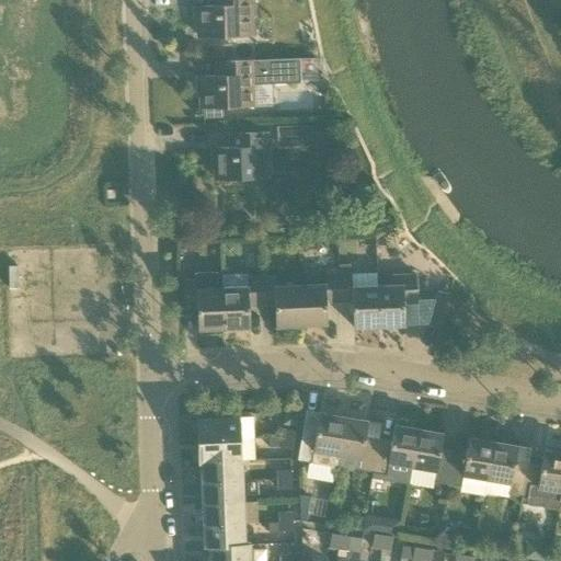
[(199,38),(237,36),(254,35),(252,0),(213,0),(214,7),(196,8),(197,27),(199,26),(199,38)]
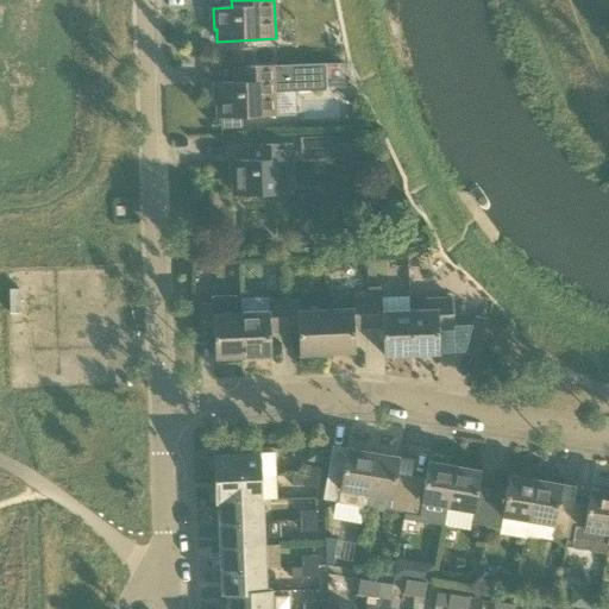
[(252,64),(252,49),(230,50),(230,66),(252,64)]
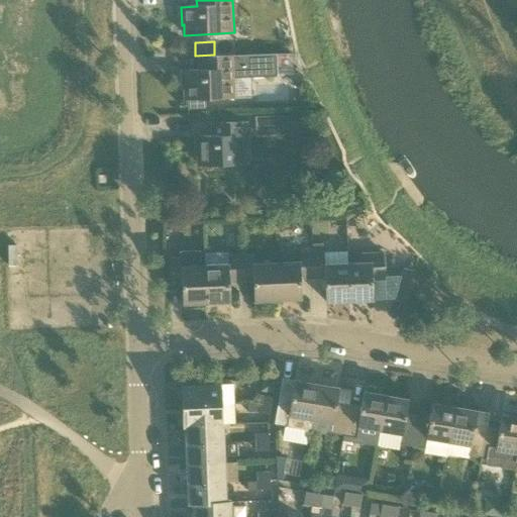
[(206,109),(206,99),(235,98),(234,81),(234,79),(277,78),(277,56),(233,57),(199,58),(200,71),(184,71),(184,89),(186,90),(187,100),(188,100),(188,110),(206,109)]
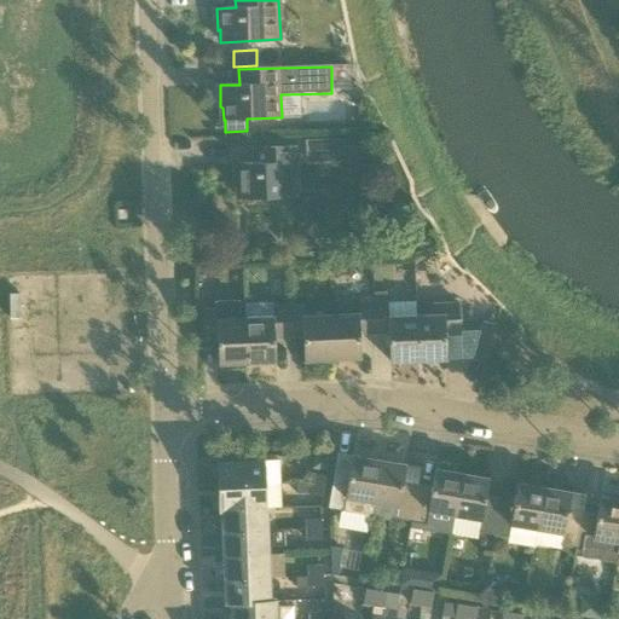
[(323,158),(323,145),(305,145),(306,158),(323,158)]
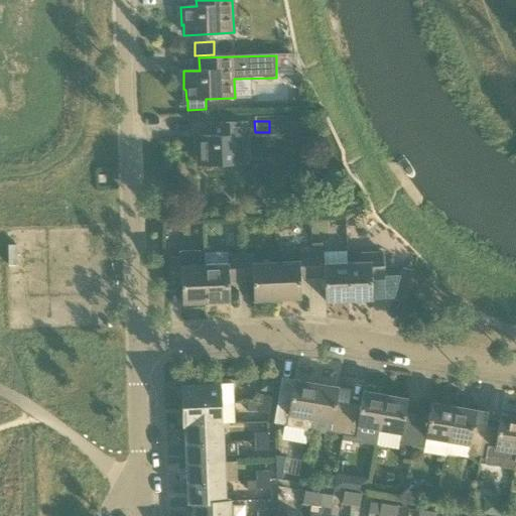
[(212,124),(212,137),(196,137),(197,155),(202,155),(202,165),(233,164),(233,147),(247,147),(246,123),(212,124)]
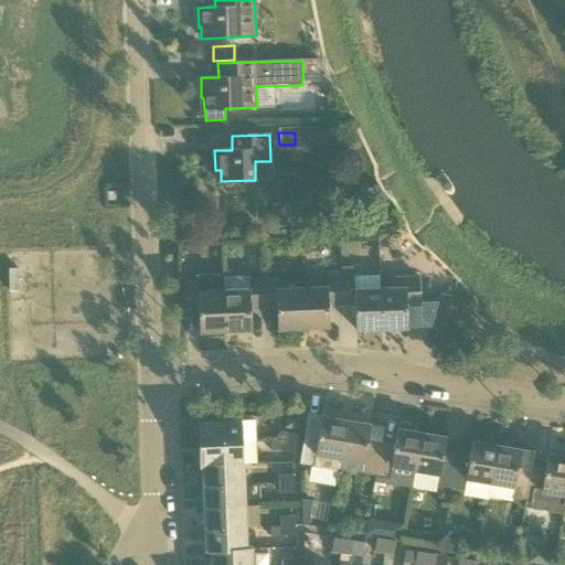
[(330,306),(342,305),(341,277),(328,278),(328,287),(302,288),(304,329),(330,329),(330,306)]
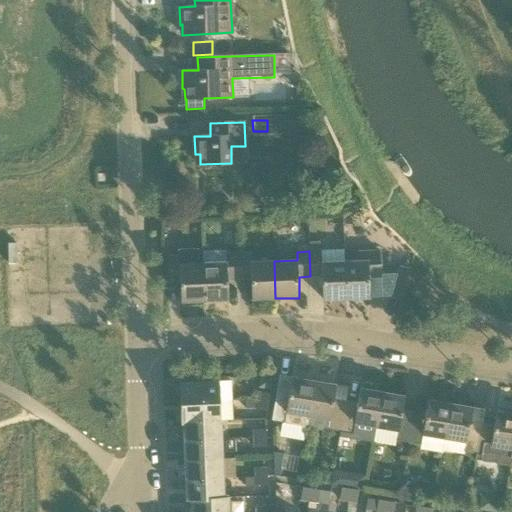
[(346,298),(345,262),(321,263),(321,251),(309,251),(310,276),(322,276),(322,299),(346,298)]
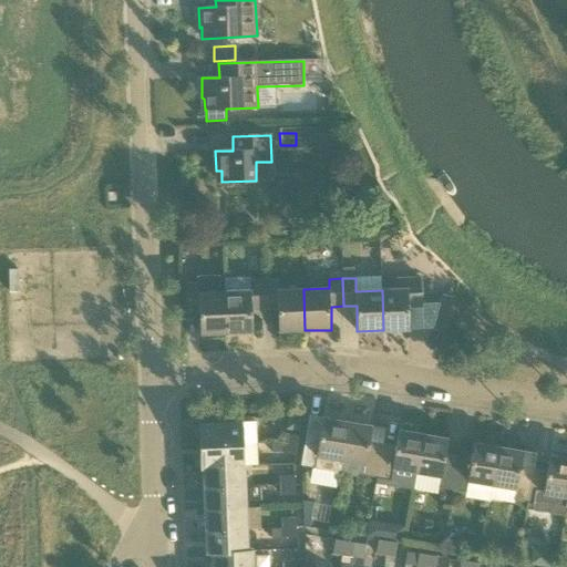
[(382,290),(383,330),(410,330),(409,308),(422,308),(421,279),(393,280),(393,290),(382,290)]
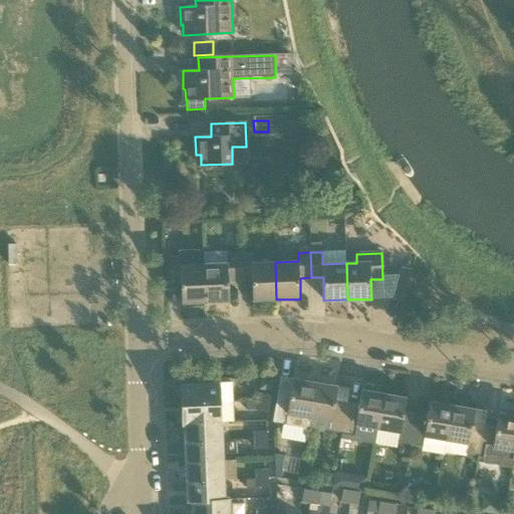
[(276,299),(275,262),(252,263),(251,254),(239,255),(240,280),(253,280),(253,300),(276,299)]
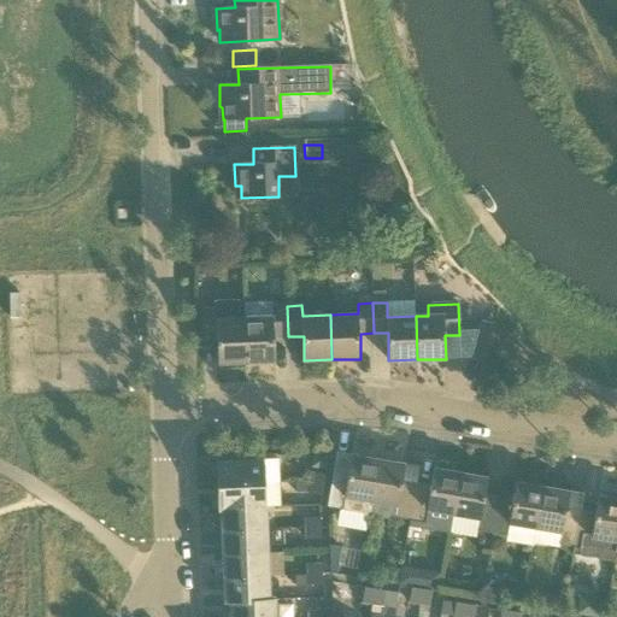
[(274,338),(288,336),(287,306),(272,306),(272,317),(245,318),(247,363),(275,362),(274,338)]
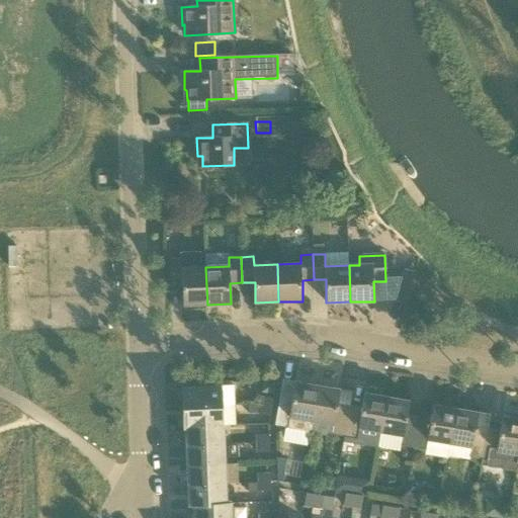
[(207,305),(205,267),(182,268),(182,259),(169,259),(170,285),(182,284),(183,305),(207,305)]
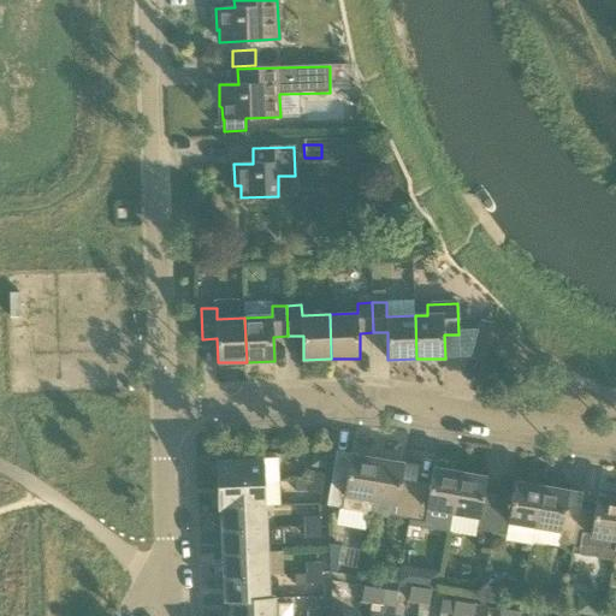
[(480,320),(472,354),(486,357),(493,324),(480,320)]
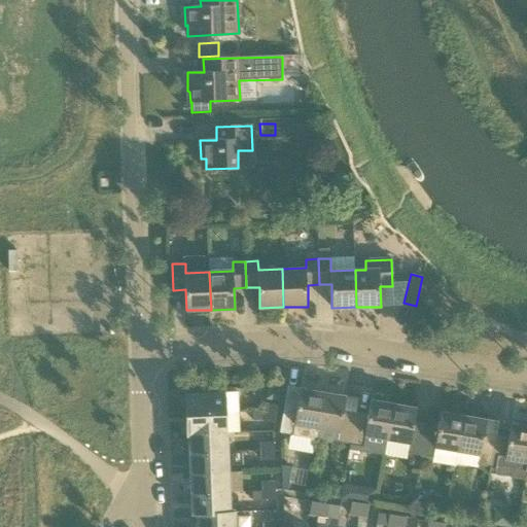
[(317,428),(323,392),(301,388),(296,409),(284,407),(280,432),(293,435),(295,424),(317,428)]
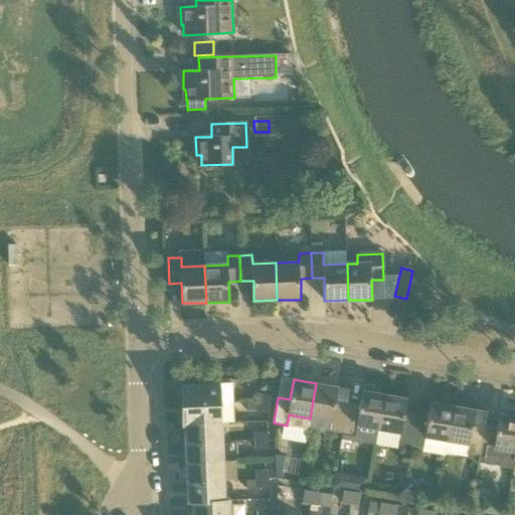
[(181,405),(221,404),(220,383),(181,385),(181,405)]
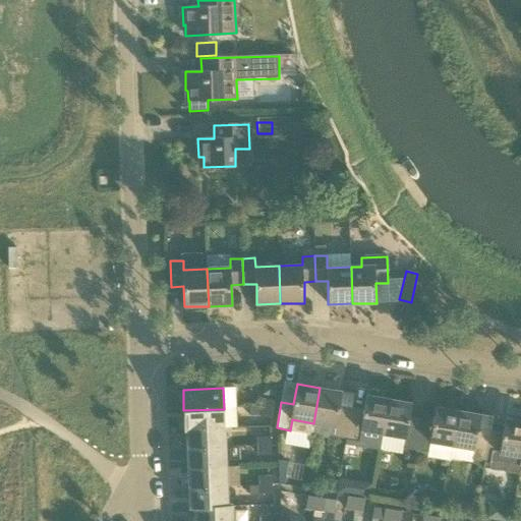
[(351,414),(339,412),(342,392),(320,388),(313,423),(336,426),(334,438),(346,440),(351,414)]
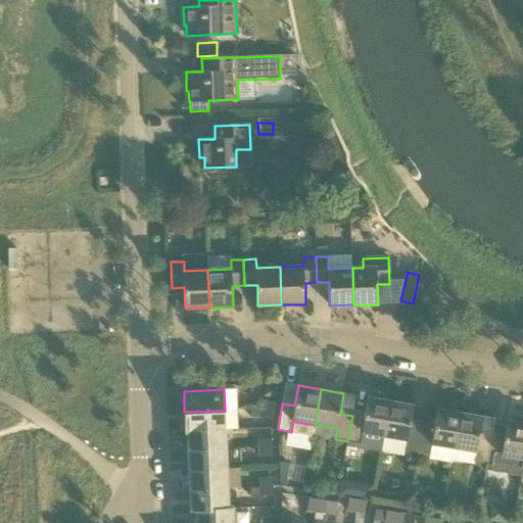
[(384,436),(390,400),(368,397),(365,418),(352,416),(347,441),(361,443),(363,433),(384,436)]
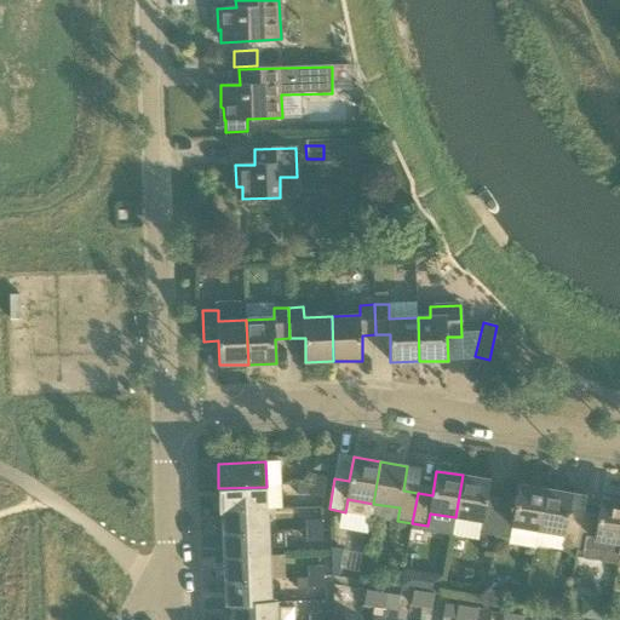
[(327,477),(313,475),(310,484),(326,487),(327,477)]
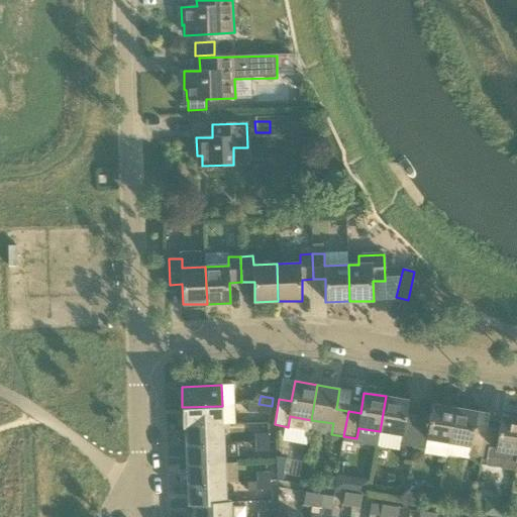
[(413,447),(417,422),(405,420),(408,400),(386,396),(380,431),(402,435),(400,445),(413,447)]
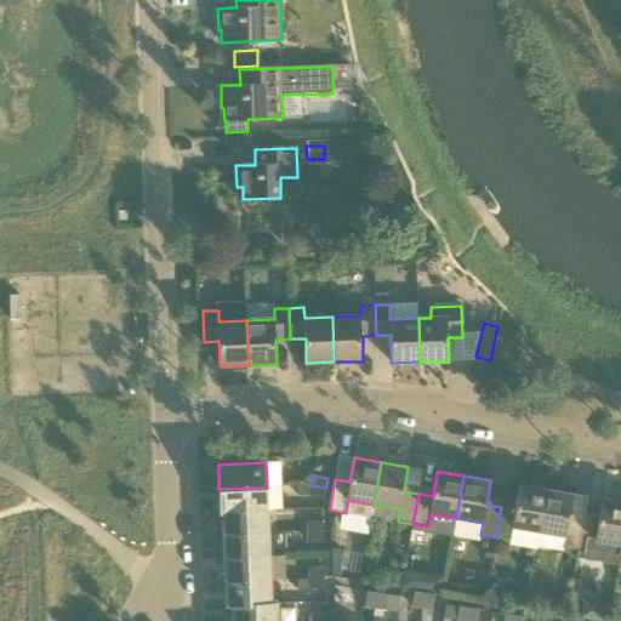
[(324,499),(326,488),(311,485),(309,496),(324,499)]
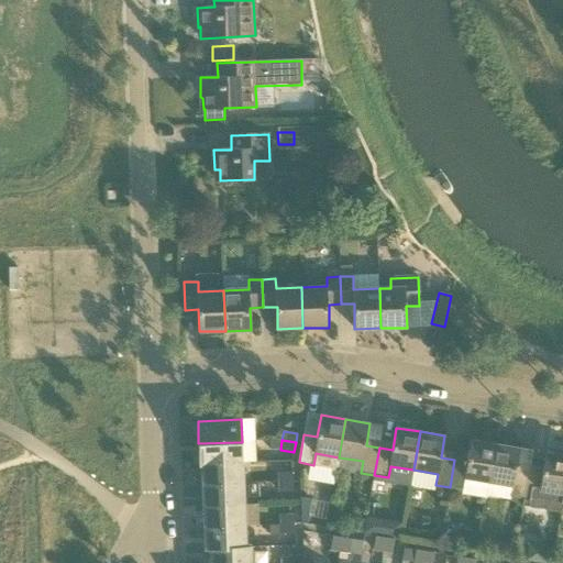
[(486,499),(486,496),(495,444),(471,440),(467,462),(454,460),(450,487),(463,489),(462,496),(486,499)]
